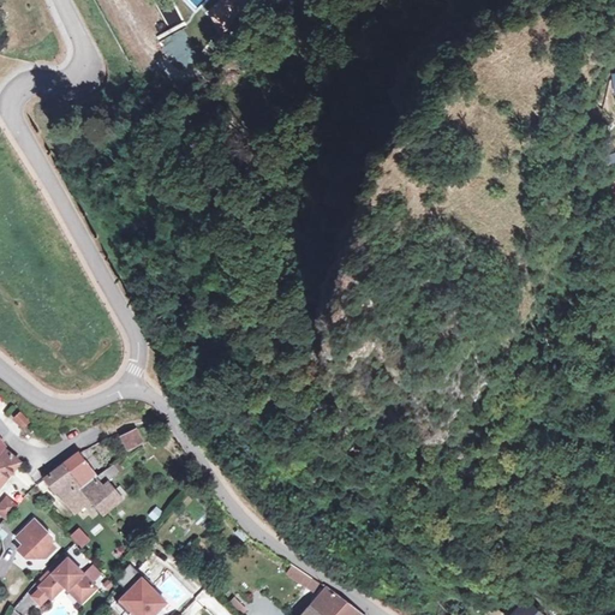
[(172,0),(154,0),(167,23),(181,15),(172,0)]
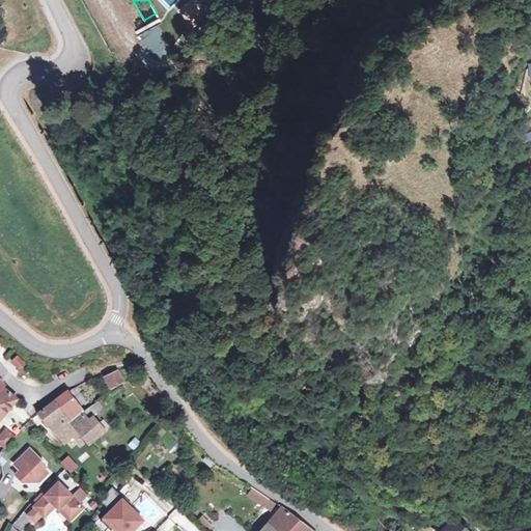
[(180,0),(159,0),(168,10),(180,0)]
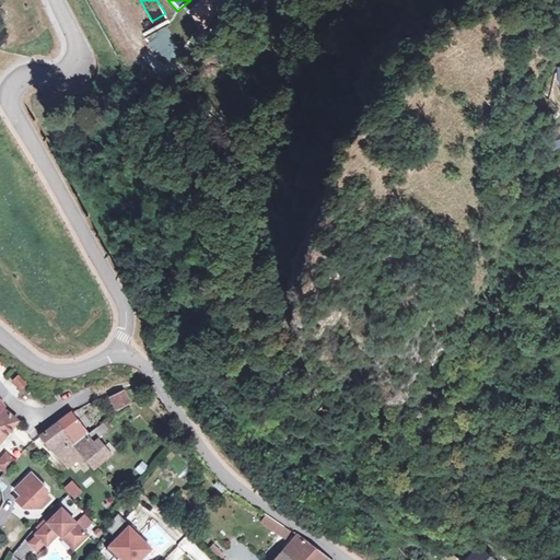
[(203,0),(194,11),(203,31),(212,19),(221,6),(223,0),(203,0)]
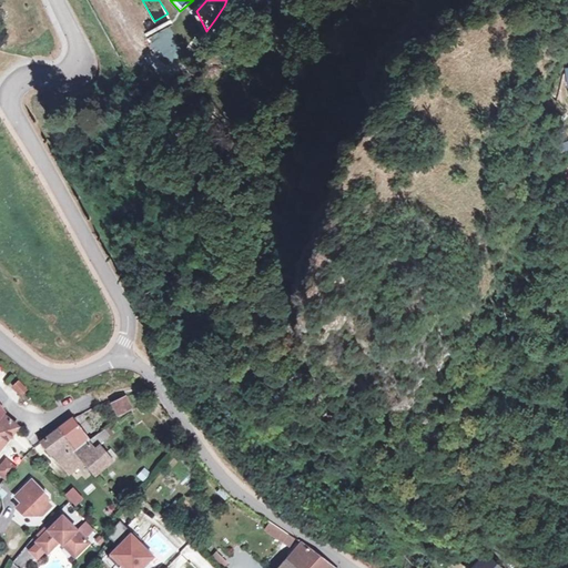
[(10,385),(20,395),(28,388),(18,378),(10,385)]
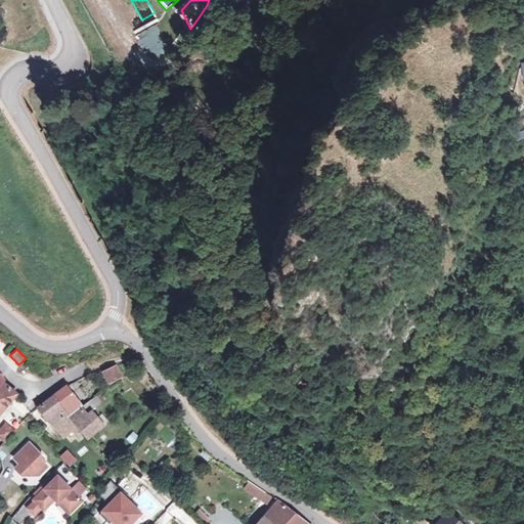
[(103,373),(104,374),(110,385),(121,379),(116,366),(103,373)]
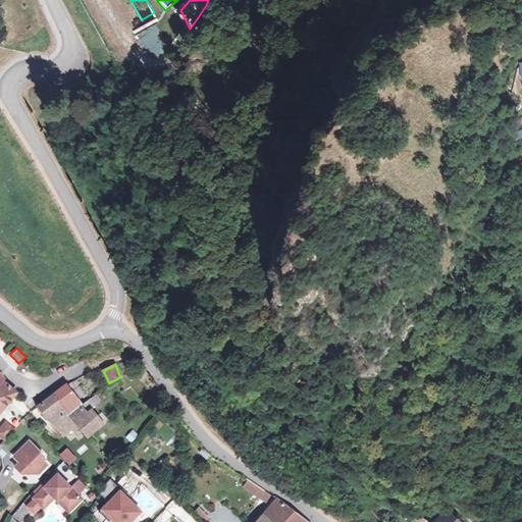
[(0,414),(16,394),(3,382),(0,385),(0,414)]
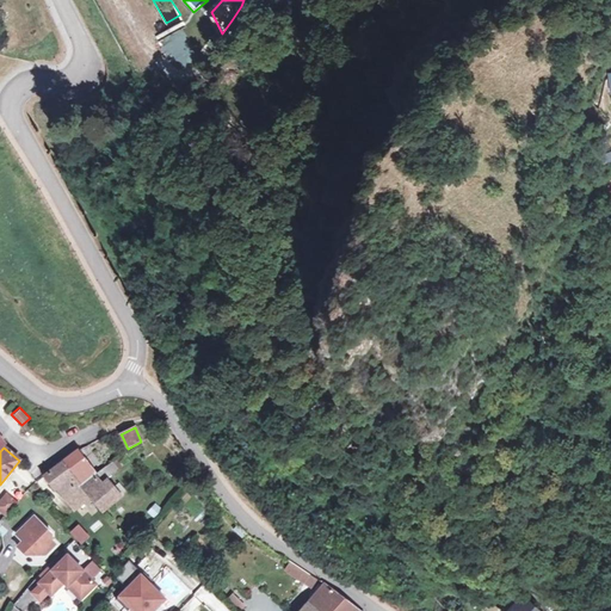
[(65,462),(44,476),(55,491),(59,488),(75,508),(91,497),(103,512),(121,497),(109,480),(109,479),(107,476),(110,474),(111,475),(118,469),(113,463),(82,485),(65,462)]
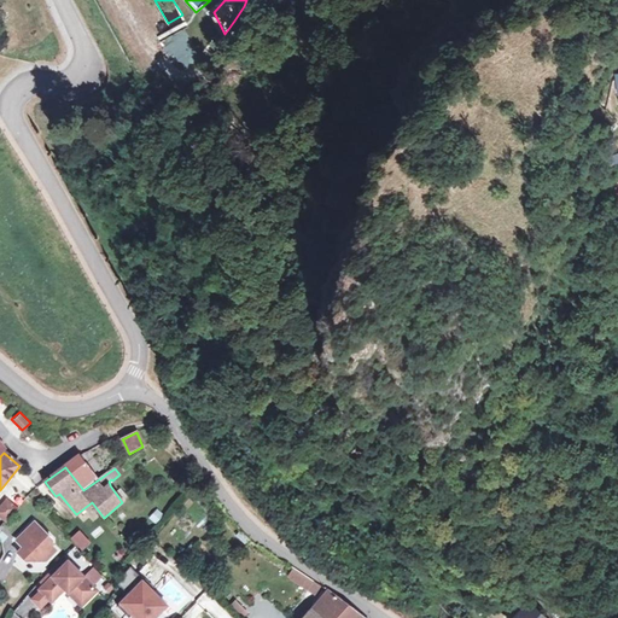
[(0,499),(0,519),(3,522),(17,506),(4,495),(0,499)]
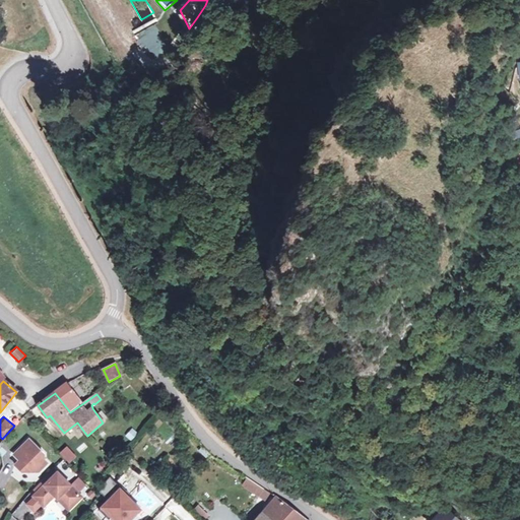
[(71,439),(79,431),(74,426),(66,434),(71,439)]
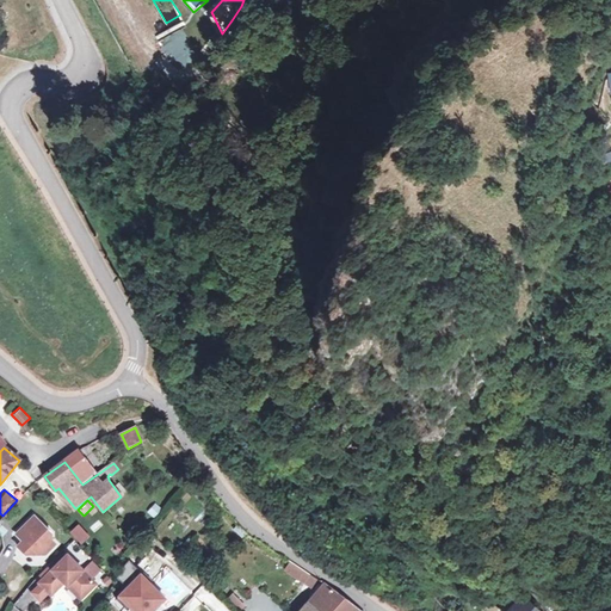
[(36,517),(17,534),(24,541),(18,545),(26,554),(47,554),(56,544),(53,539),(53,534),(36,517)]
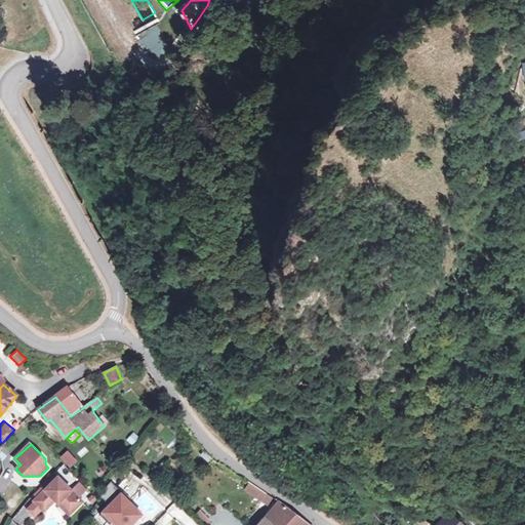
[(57,457),(69,469),(76,461),(66,450),(57,457)]
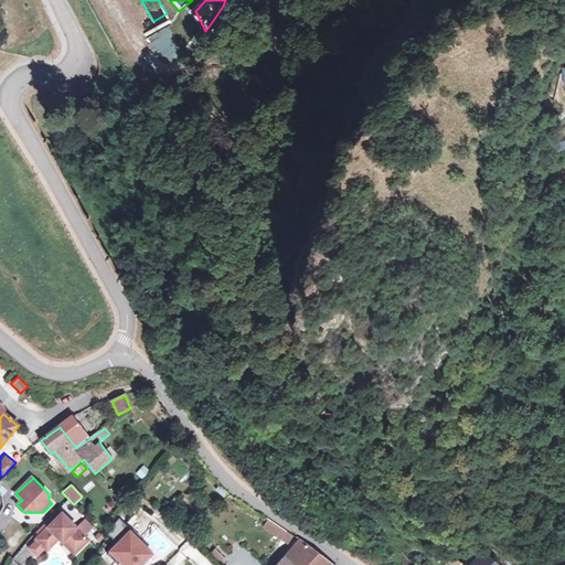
[(177,498),(164,513),(169,516),(181,502),(177,498)]
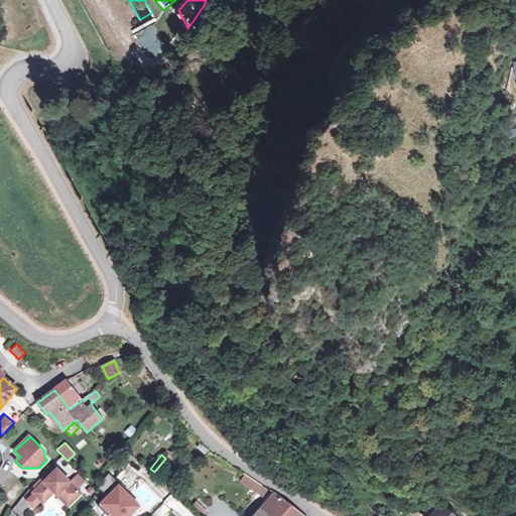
[(82,493),(57,469),(34,492),(43,502),(54,492),(57,495),(59,493),(71,504),(82,493)]
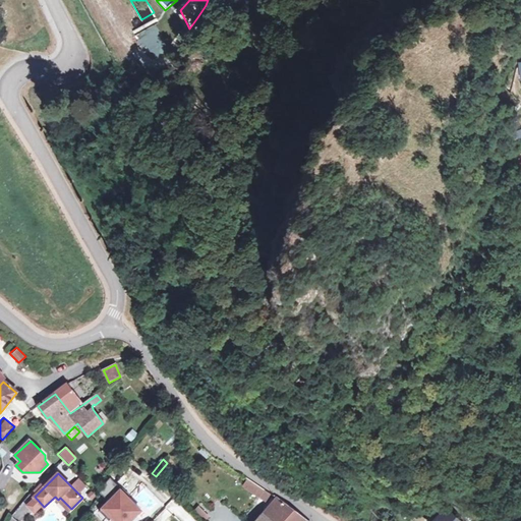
[(272,495),(249,479),(244,486),(255,495),(266,502),(272,495)]
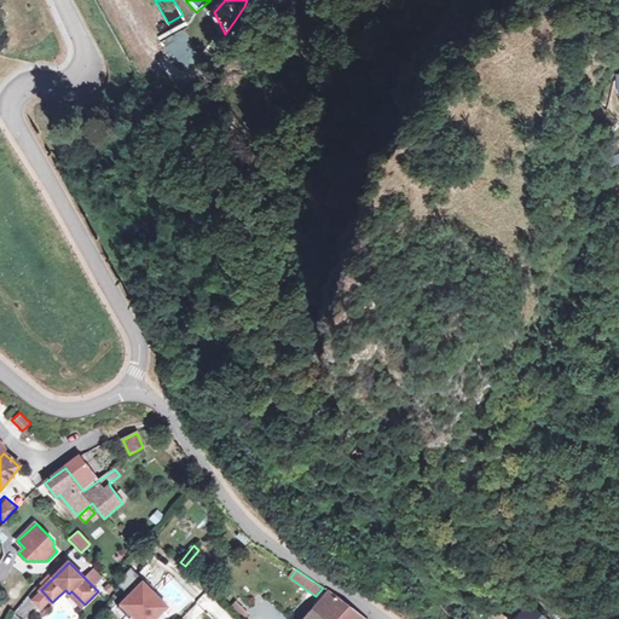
[(129,618),(151,618),(166,607),(140,578),(115,601),(129,618)]
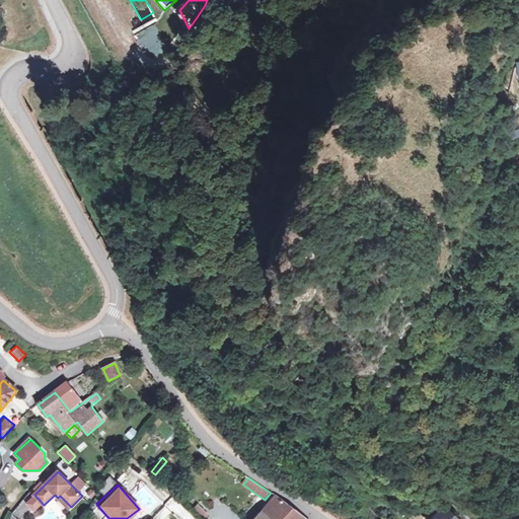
[(60,496),(58,498),(69,509),(71,507),(60,496)]
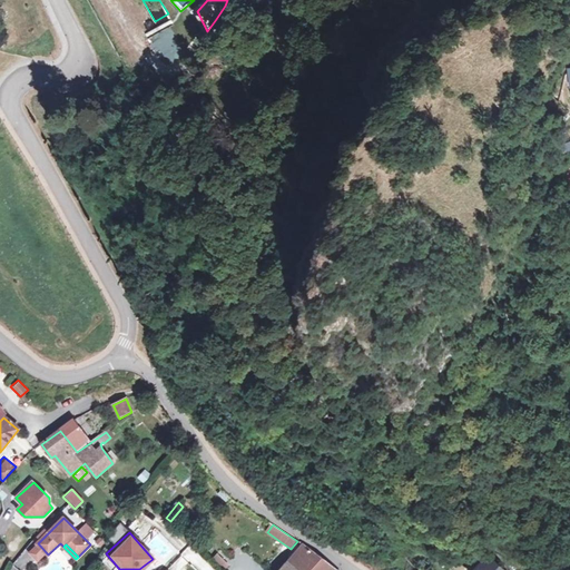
[(336,569),(303,544),(282,569),(336,569)]
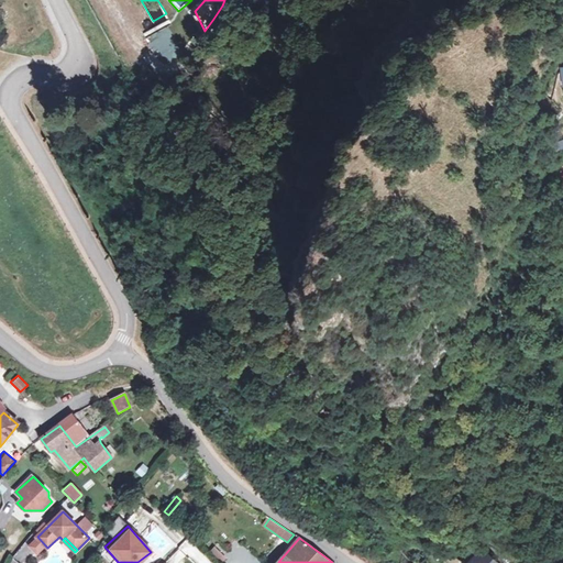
[(177,551),(164,562),(184,562),(186,562),(177,551)]
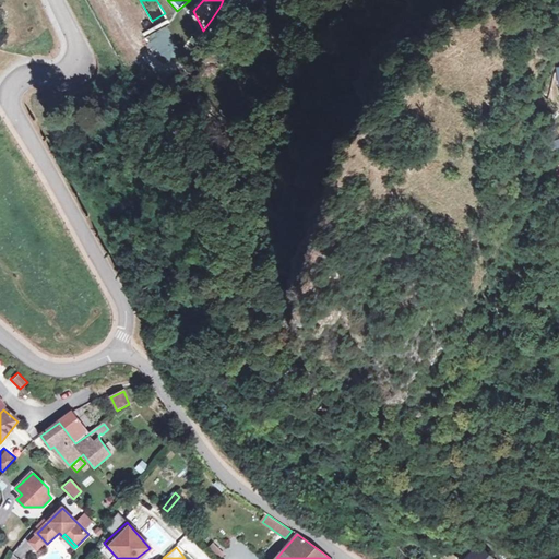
[(494,558),(479,547),(468,558),(494,558)]
